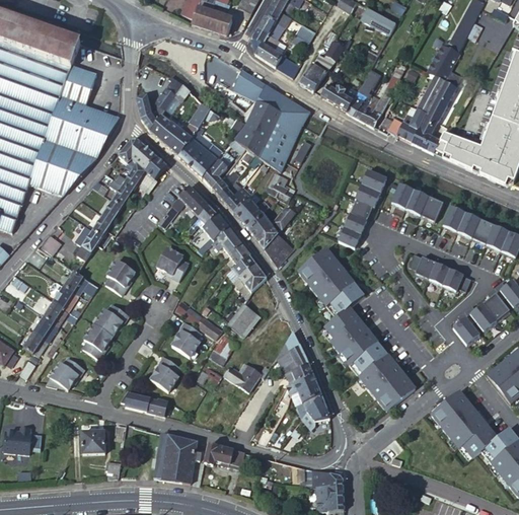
[(194,18),(195,14),(199,0),(187,0),(181,12),(194,18)]
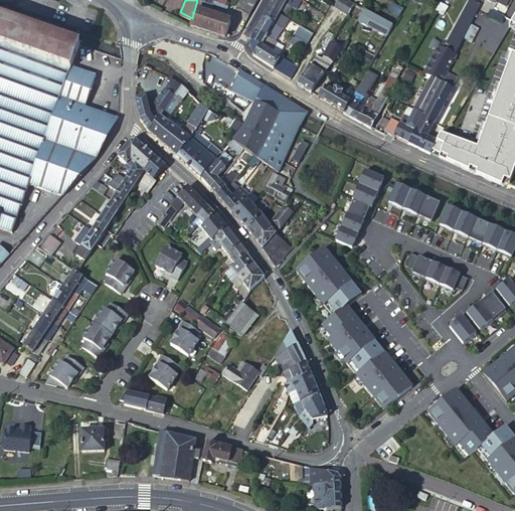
[(192,18),(190,24),(207,29),(225,35),(227,29),(230,18),(209,11),(212,3),(208,1),(203,0),(197,0),(193,14),(192,18)]
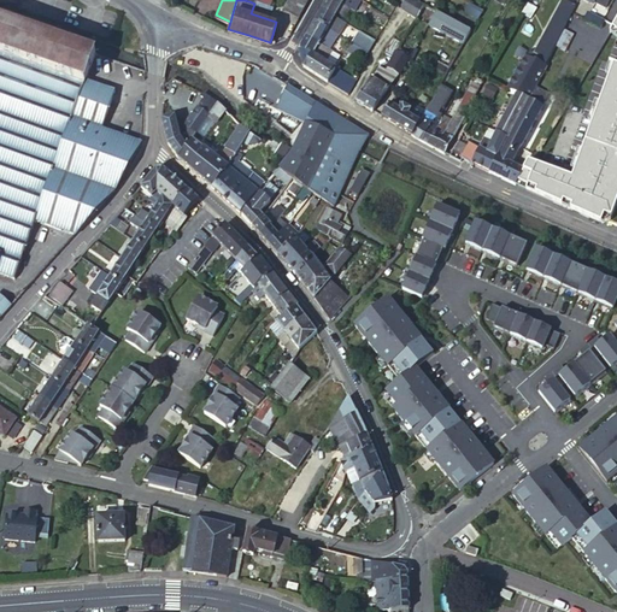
[(291,0),(286,10),(299,17),(306,0),(291,0)]
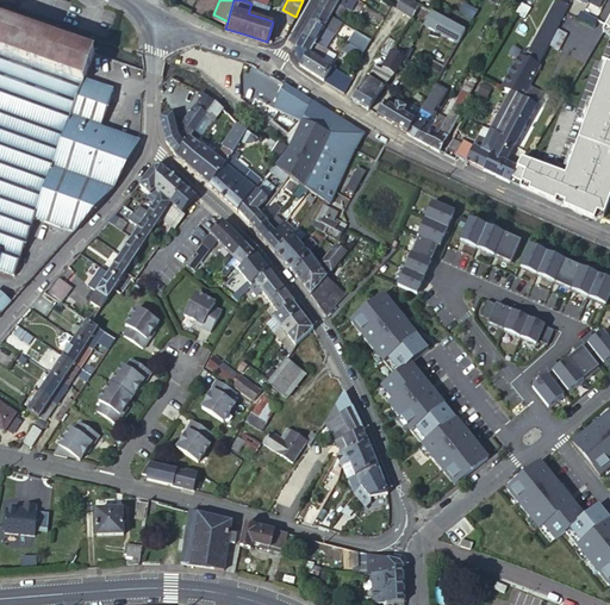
[(347,5),(338,0),(321,0),(318,5),(330,13),(332,10),(337,13),(341,14),(341,13),(347,5)]
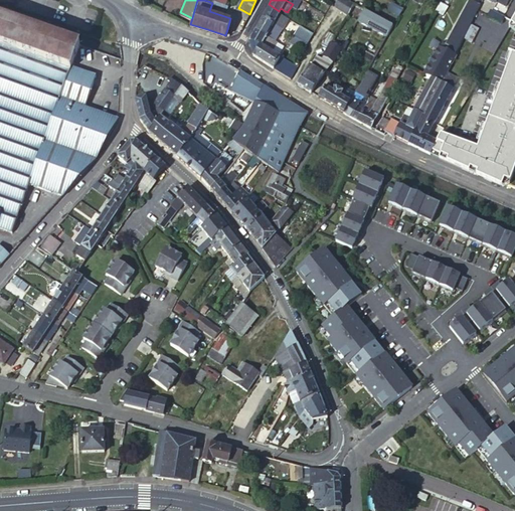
[(337,0),(334,5),(341,9),(346,0),(337,0)]
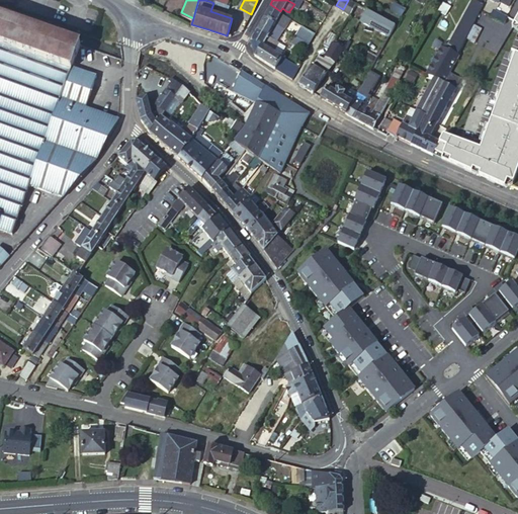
[(356,2),(352,0),(348,0),(343,9),(349,12),(356,2)]
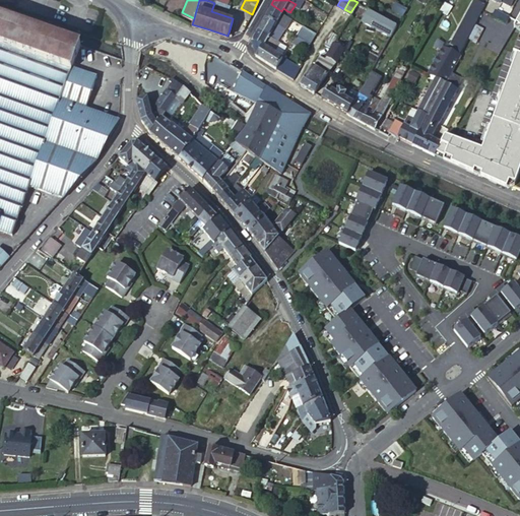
[(402,13),(406,6),(396,0),(391,7),(402,13)]
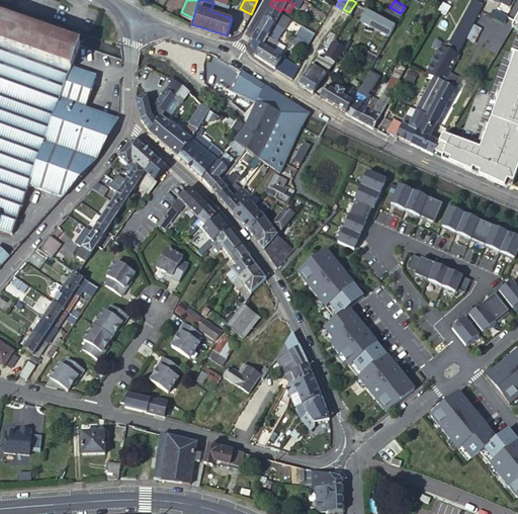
[(465,35),(466,35),(473,22),(481,8),(484,2),(480,0),(473,0),(458,31),(465,35)]
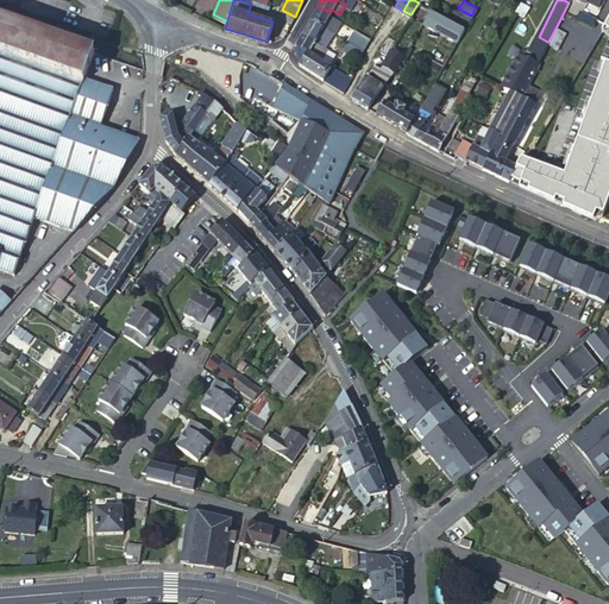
[(410,14),(422,21),(429,8),(419,2),(410,14)]
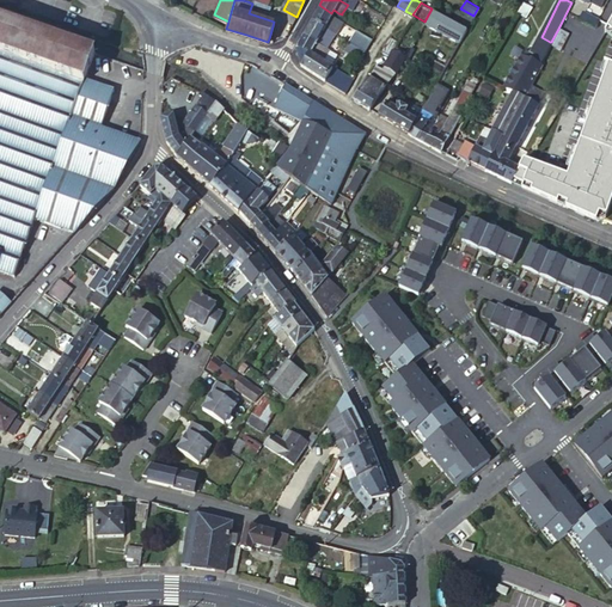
[(331,13),(319,5),(312,18),(332,30),(338,22),(330,17),(331,13)]
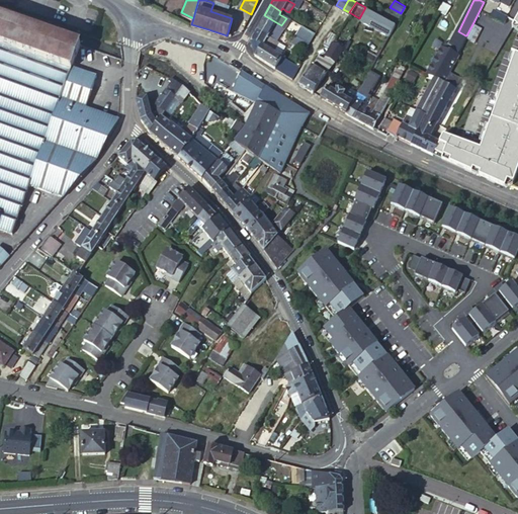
[(297,6),(294,4),(289,11),(300,18),(305,11),(297,6)]
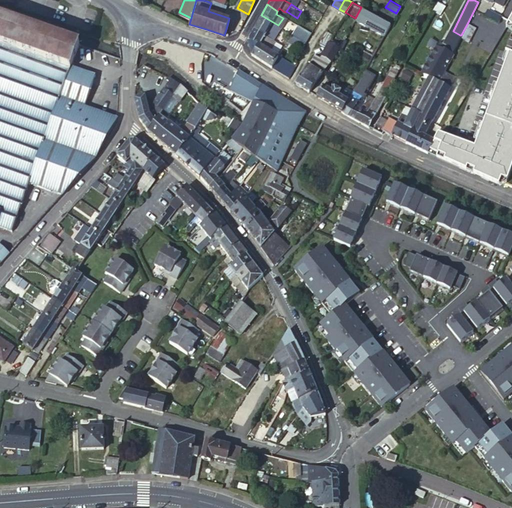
[(374,29),(384,34),(391,22),(361,7),(355,18),(374,29)]
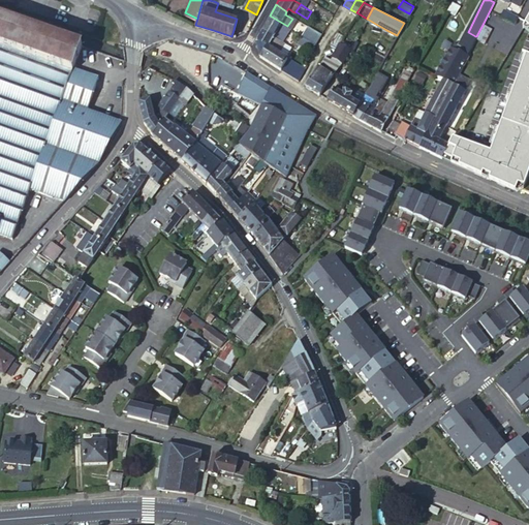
[(515,20),(518,13),(505,8),(502,14),(515,20)]
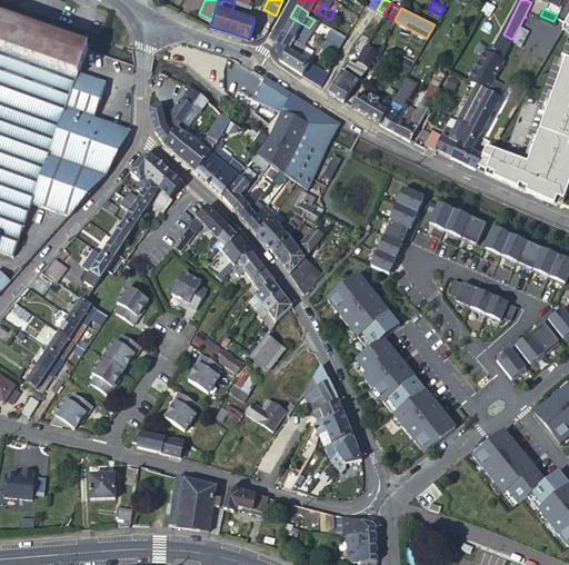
[(313,15),(308,12),(307,16),(315,20),(309,28),(312,29),(319,19),(313,15)]
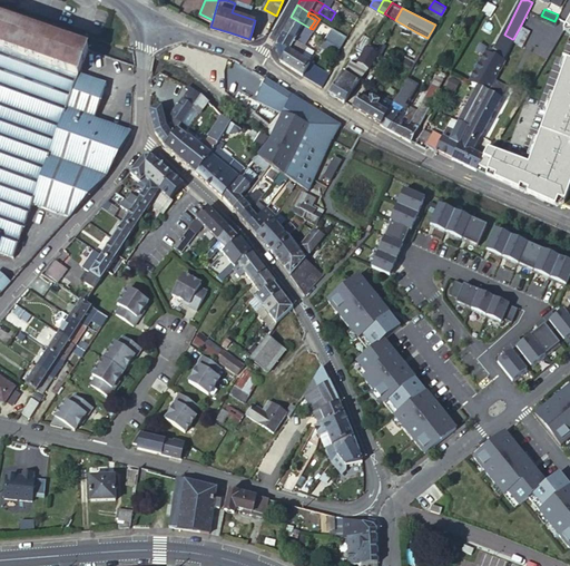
[(0,247),(12,252),(32,201),(70,214),(104,177),(106,174),(112,163),(131,128),(131,127),(94,115),(72,107),(84,74),(79,71),(88,46),(0,15),(0,247)]
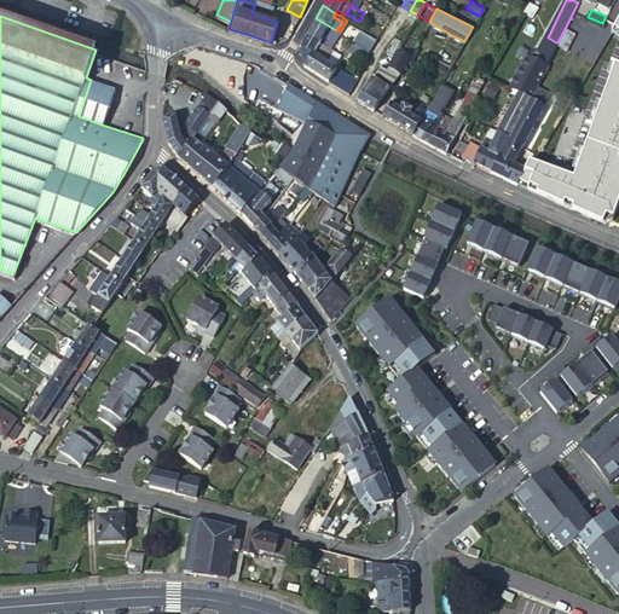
[(336,30),(316,18),(307,32),(328,44),(336,30)]
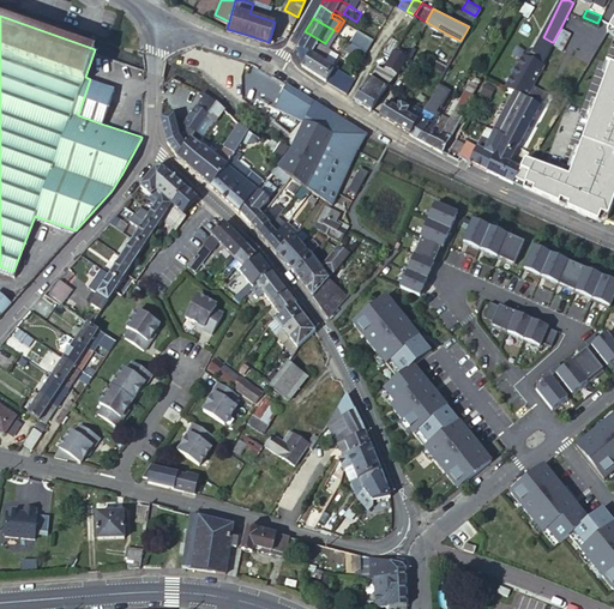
[(360,29),(356,35),(360,37),(362,34),(372,40),(374,37),(360,29)]
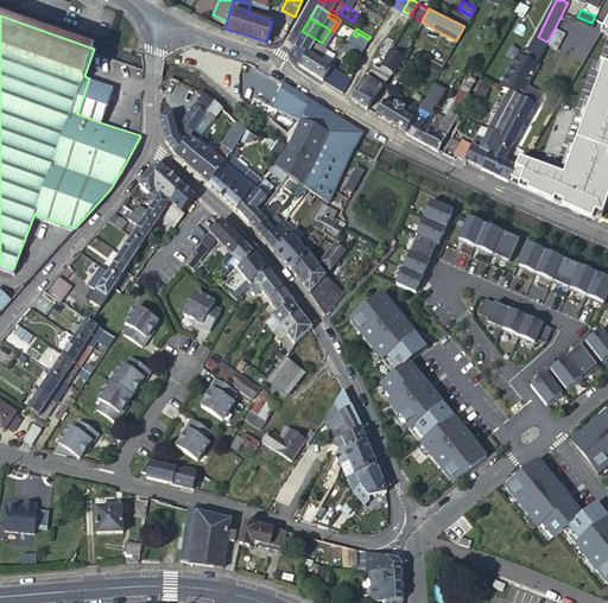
[(325,45),(334,31),(330,30),(322,43),(323,44),(325,45)]
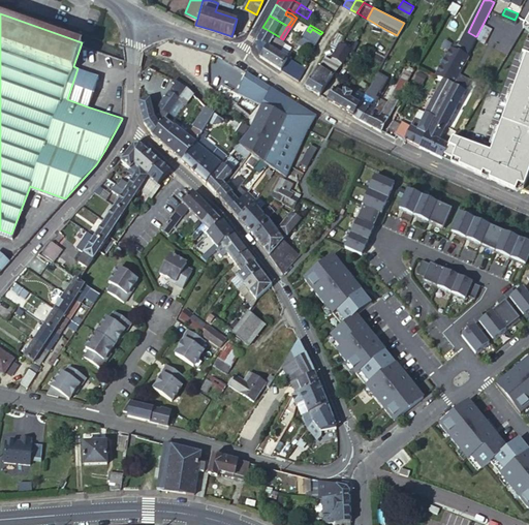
[(260,55),(281,68),(288,57),(279,51),(275,49),(281,38),(280,37),(262,27),(256,38),(260,55)]
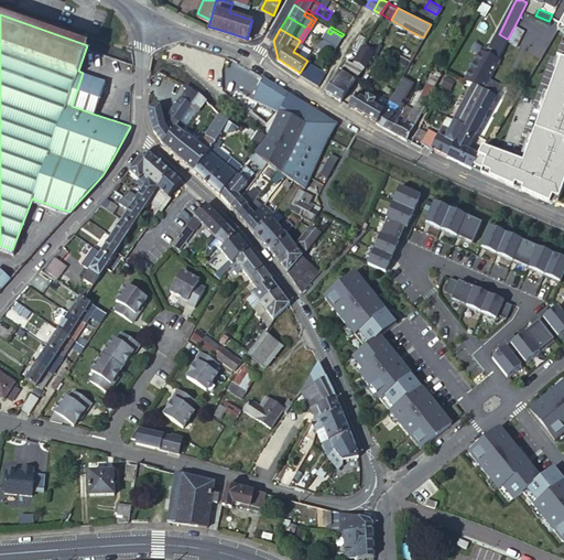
[(331,34),(327,32),(324,38),(337,45),(342,36),(333,31),(331,34)]
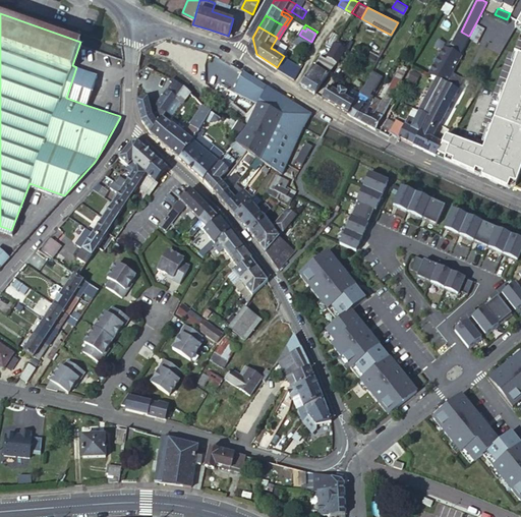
[(332,45),(335,40),(339,34),(332,30),(325,41),(332,45)]
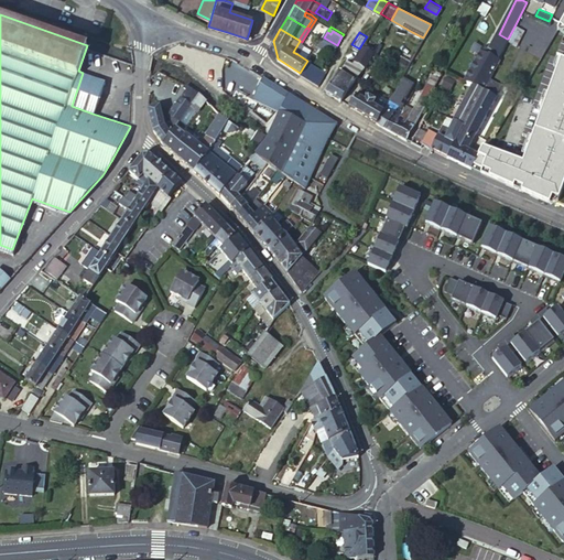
[(400,54),(410,60),(423,38),(412,32),(400,54)]
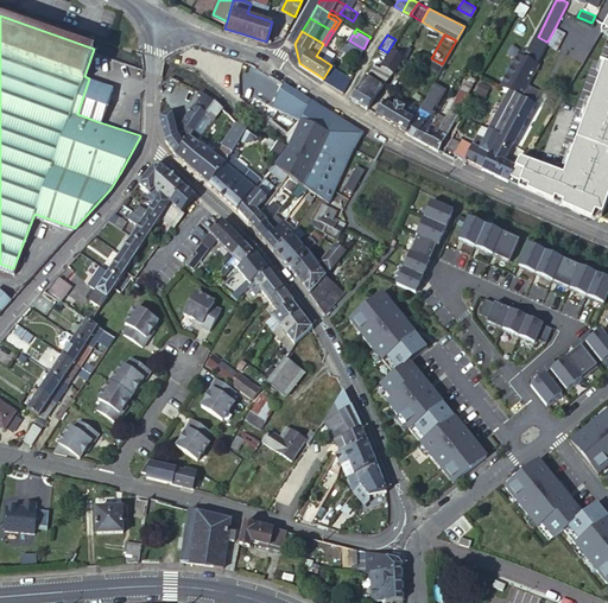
[(542,50),(546,42),(538,37),(533,45),(542,50)]
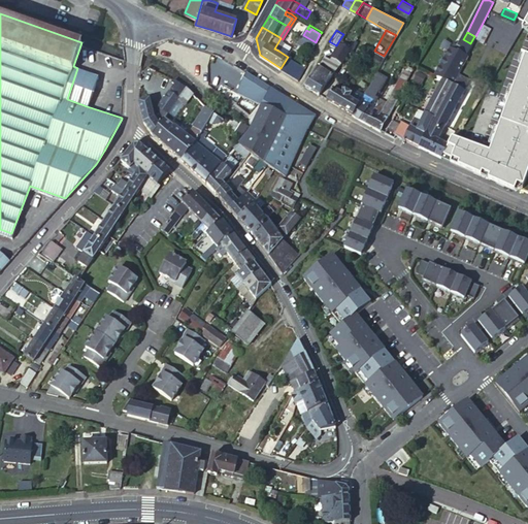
[(316,42),(303,35),(299,42),(310,50),(316,42)]
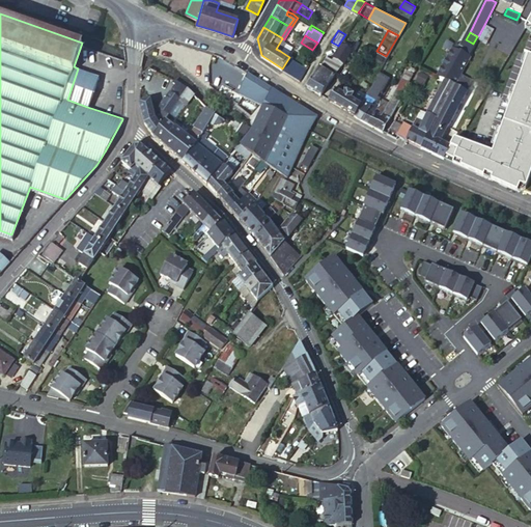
[(280,51),(286,40),(284,39),(282,38),(276,49),(280,51)]
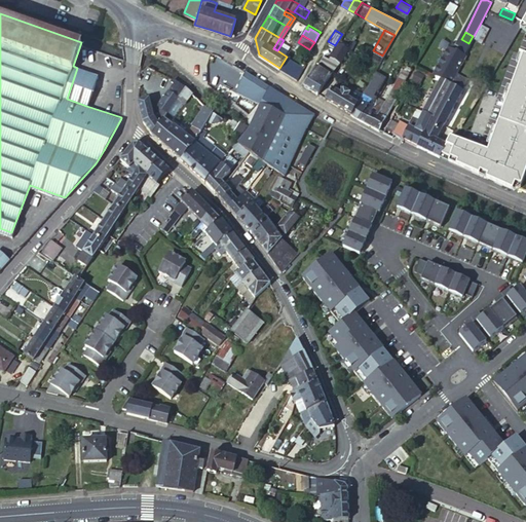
[(341,62),(349,47),(338,40),(335,45),(329,54),(340,62),(341,62)]
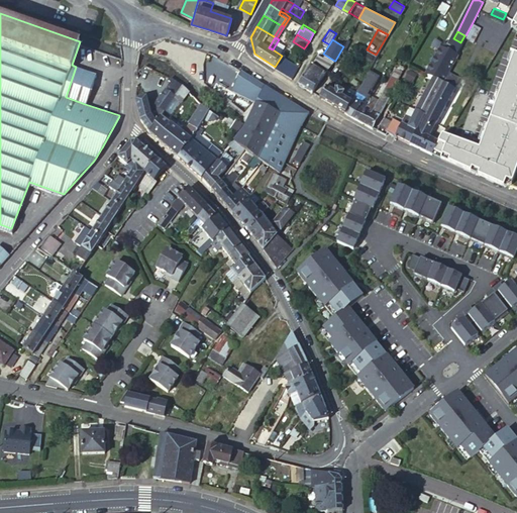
[(442,80),(448,69),(451,63),(457,52),(447,46),(445,52),(432,75),(442,80)]
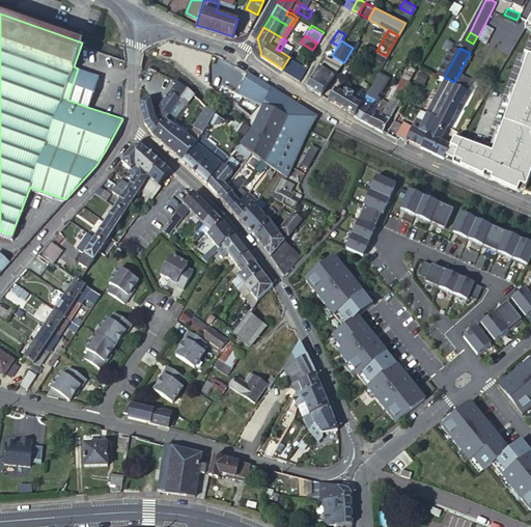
[(437,73),(439,74),(451,50),(449,49),(437,73)]
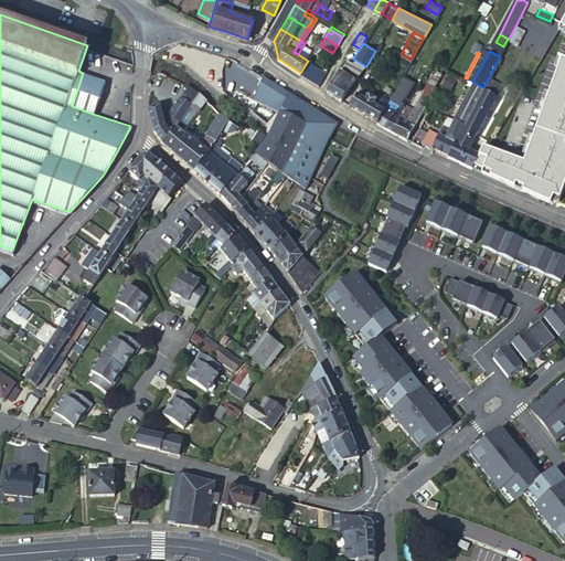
[(467,78),(472,82),(487,56),(480,53),(467,78)]
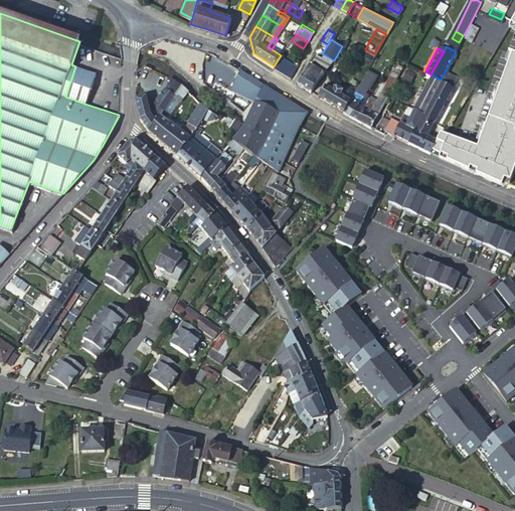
[(459,49),(453,61),(468,68),(474,57),(459,49)]
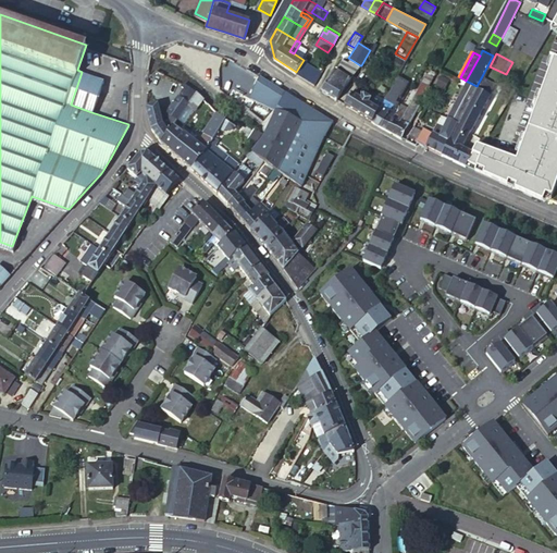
[(335,66),(351,76),(360,65),(348,58),(347,60),(342,57),(335,66)]
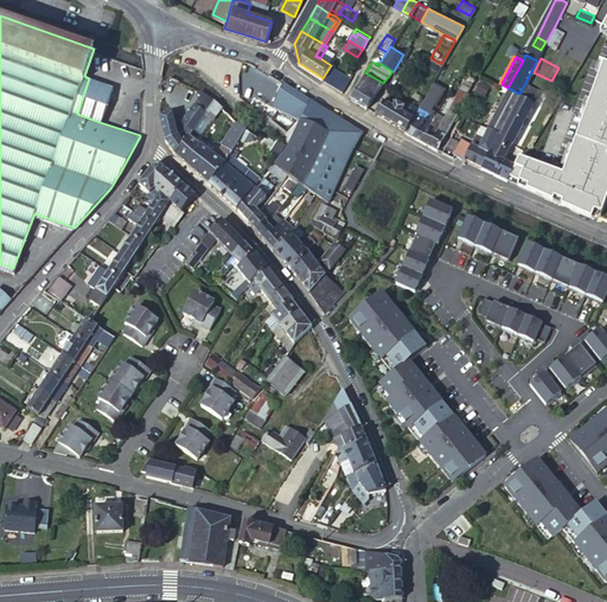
[(323,78),(328,82),(338,69),(331,65),(323,78)]
